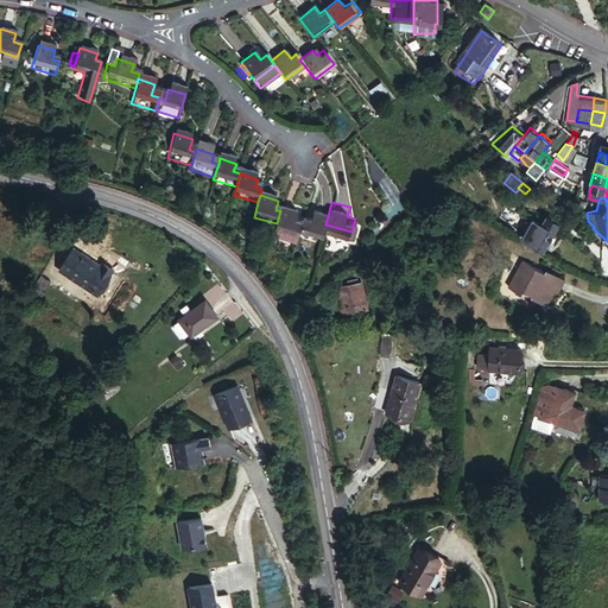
[(277,223),(274,230),(298,238),(301,232),(303,223),(296,221),(297,215),(280,210),(277,223)]
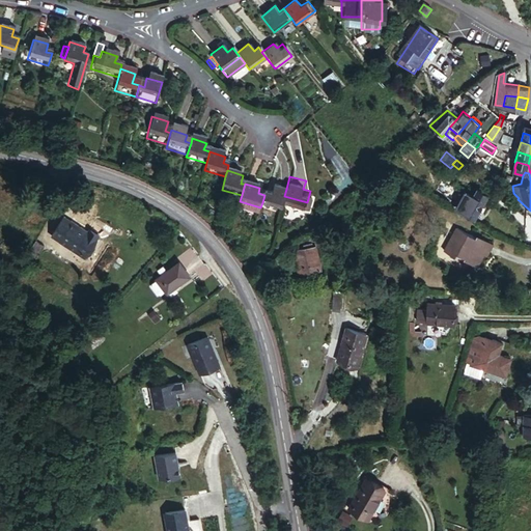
[(467,189),(457,205),(474,215),(490,189),(479,184),(474,192),(467,189)]
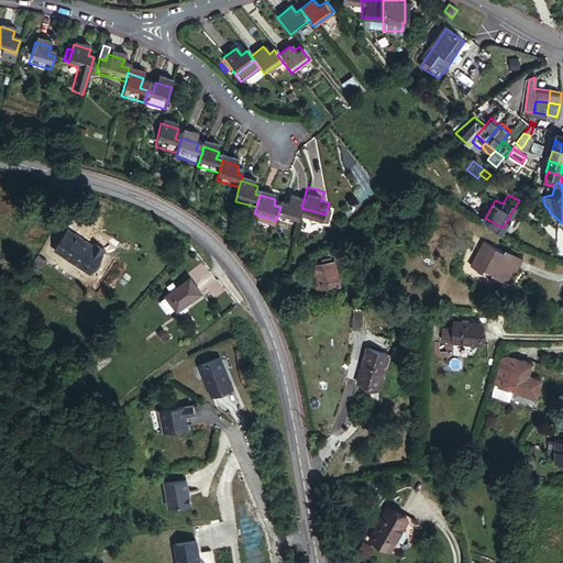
[(278,214),(298,220),(301,208),(304,200),(289,196),(287,202),(283,201),(280,207),(278,214)]
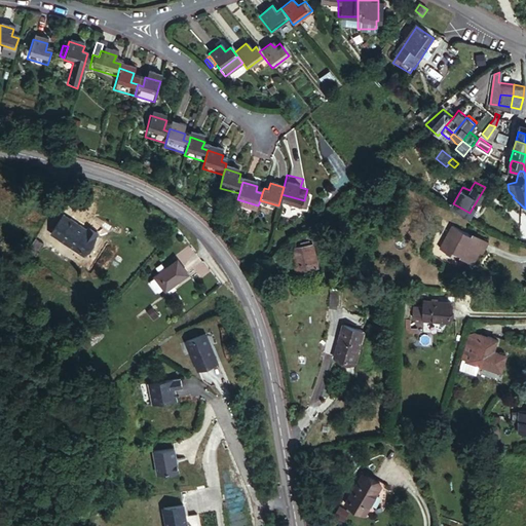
[(258,205),(237,199),(236,205),(256,212),(258,205)]
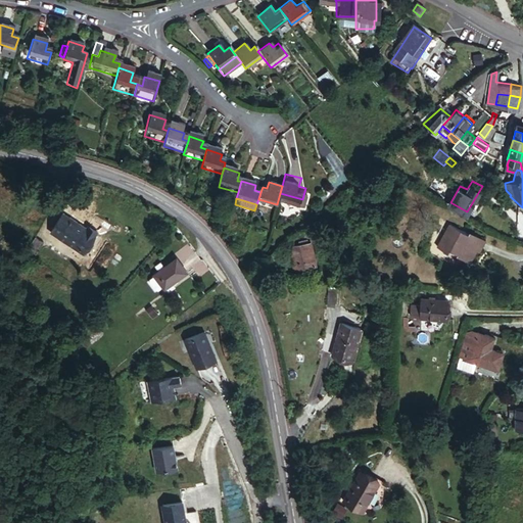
[(86,257),(98,237),(89,231),(64,217),(52,237),(86,257)]
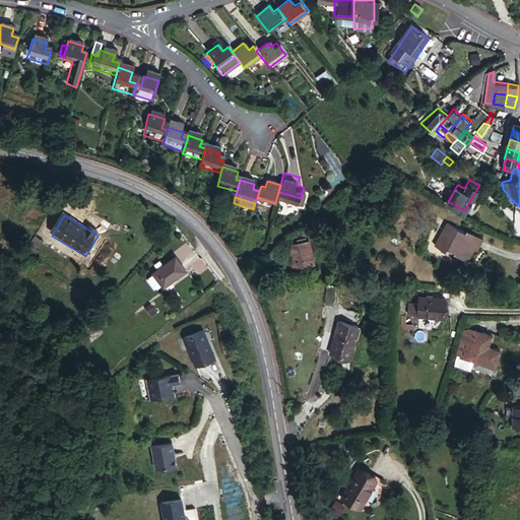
[(451,251),(463,258),(471,245),(474,247),(480,236),(466,226),(464,230),(446,219),(433,242),(443,248),(445,245),(452,249),(451,251)]
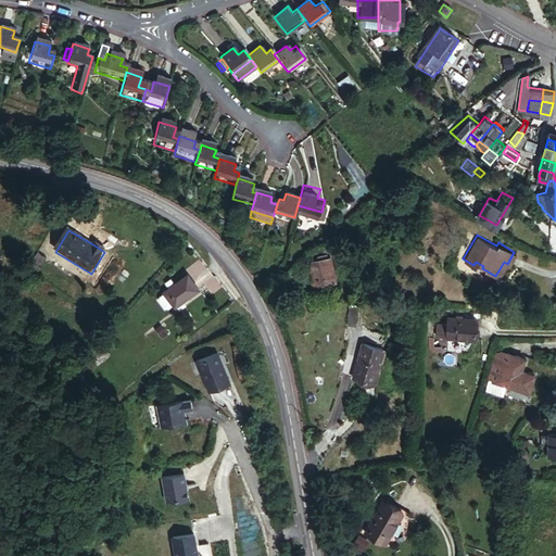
[(313,291),(335,283),(332,279),(338,277),(340,277),(333,255),(330,256),(328,249),(330,248),(325,239),(318,243),(321,253),(313,256),(315,261),(304,264),(313,291)]
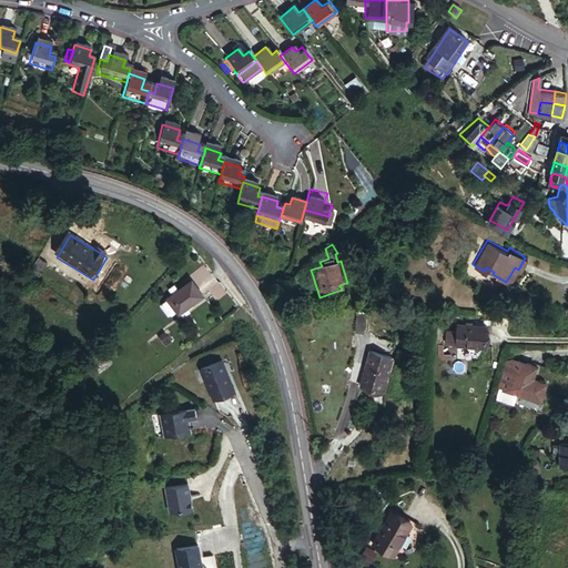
[(97,251),(107,257),(109,253),(99,247),(97,251)]
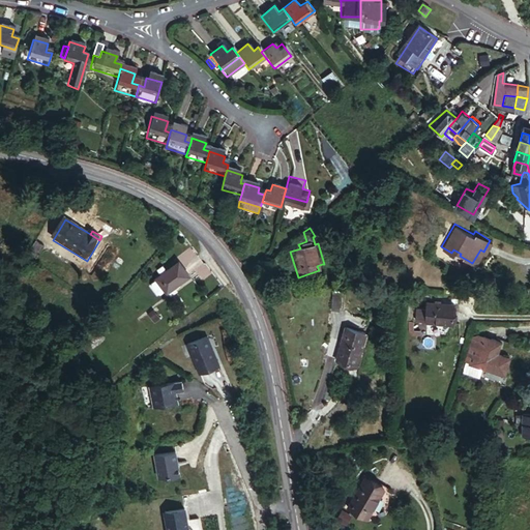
[(47,252),(37,246),(29,261),(38,266),(47,252)]
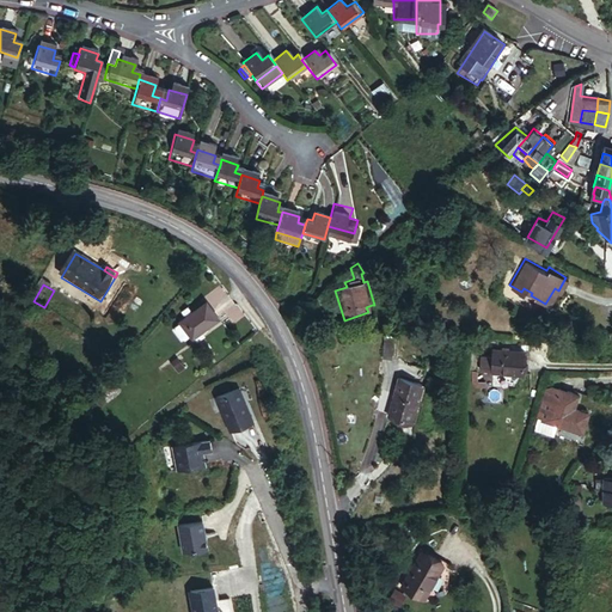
[(555,288),(545,304),(549,306),(558,291),(555,288)]
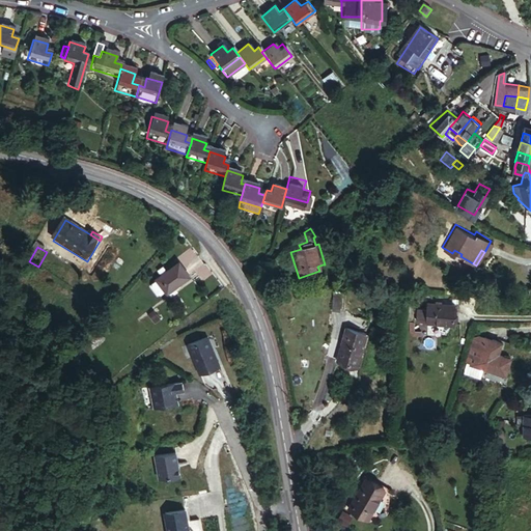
[(280,254),(269,264),(273,270),(284,259),(280,254)]
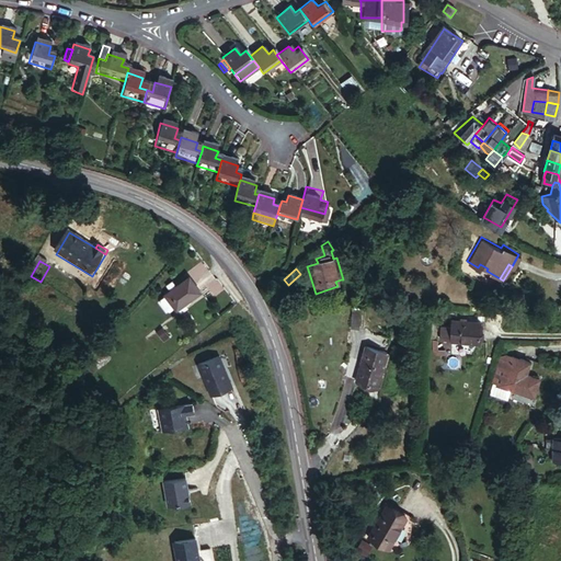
[(173,282),(169,286),(172,292),(167,295),(168,297),(163,300),(163,304),(170,311),(172,310),(176,307),(179,309),(190,301),(203,290),(191,277),(178,287),(173,282)]
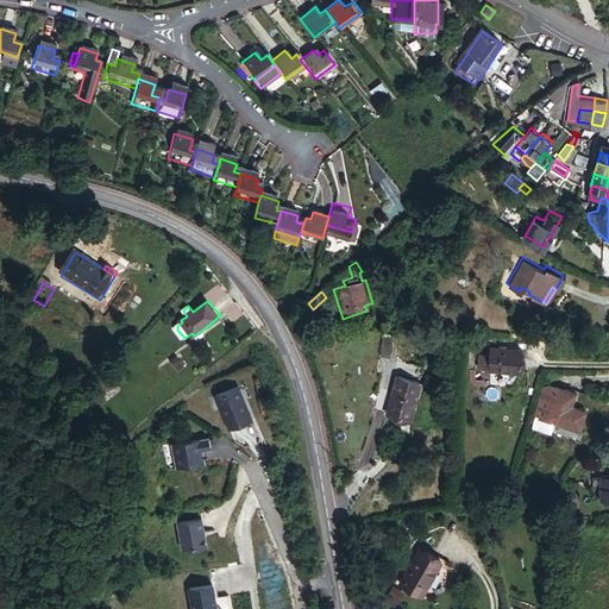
[(380,312),(381,320),(393,319),(391,311),(380,312)]
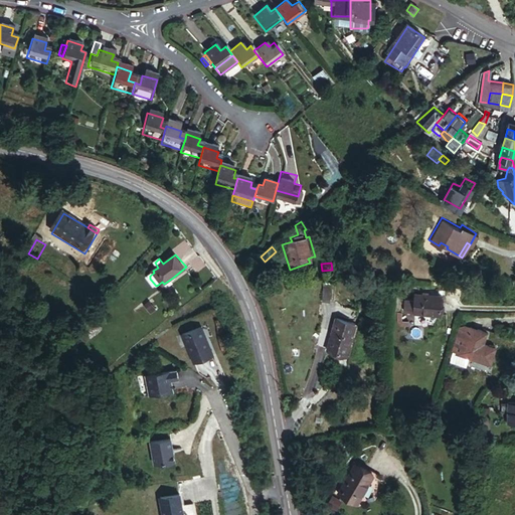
[(174,277),(164,284),(167,288),(176,281),(174,277)]
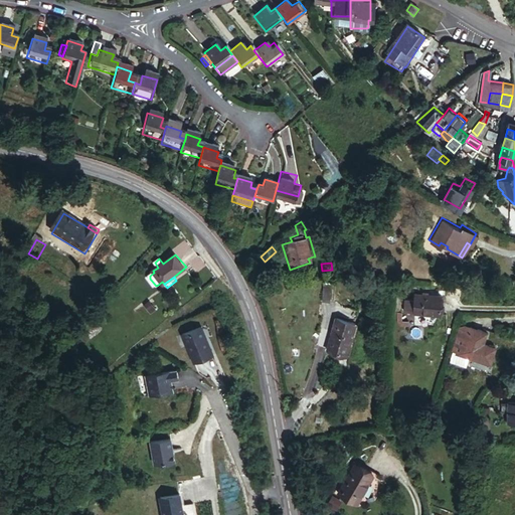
[(339,289),(339,304),(346,304),(347,290),(339,289)]
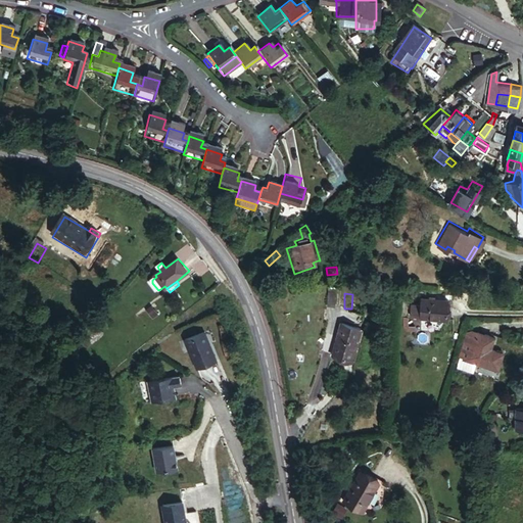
[(434,301),(430,301),(421,301),(420,306),(418,306),(414,306),(411,306),(411,318),(420,318),(420,319),(447,320),(447,301),(434,301)]
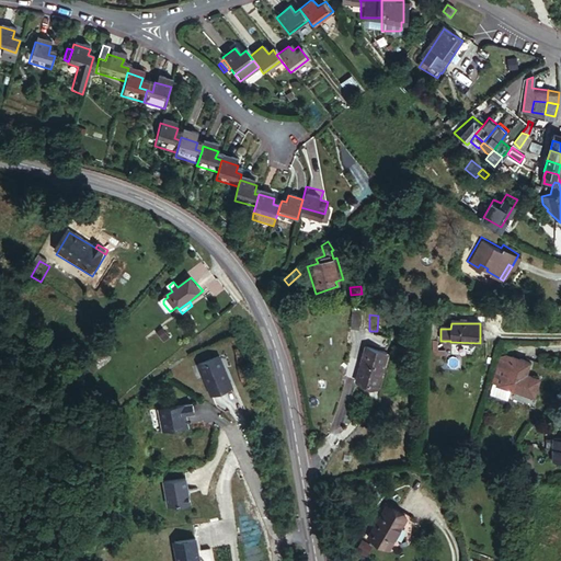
[(367,347),(356,380),(377,387),(388,354),(367,347)]
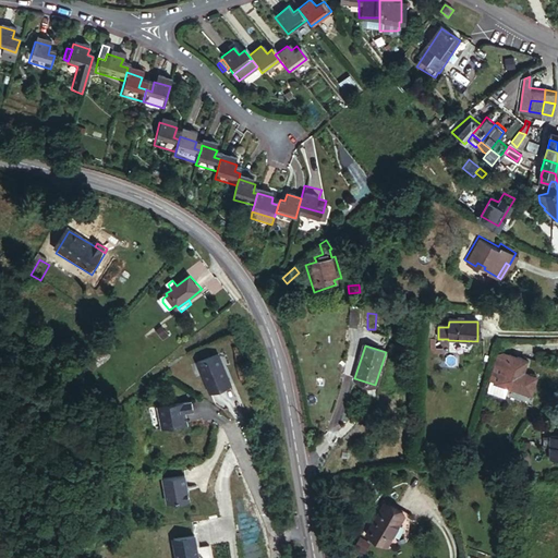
[(498,353),(488,393),(505,397),(507,387),(532,392),(537,376),(523,373),(526,359),(508,354),(508,356),(498,353)]
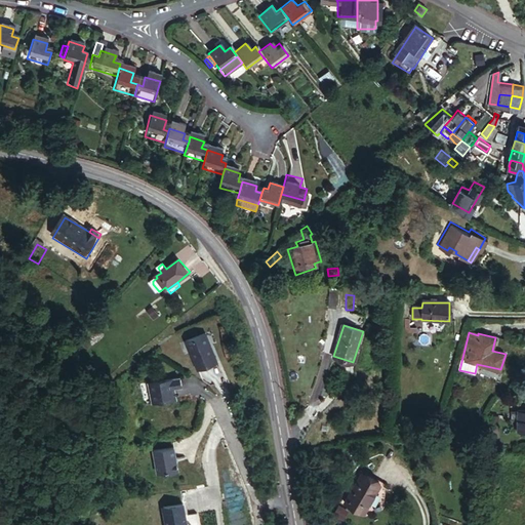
[(185,342),(197,369),(217,360),(205,333),(185,342)]
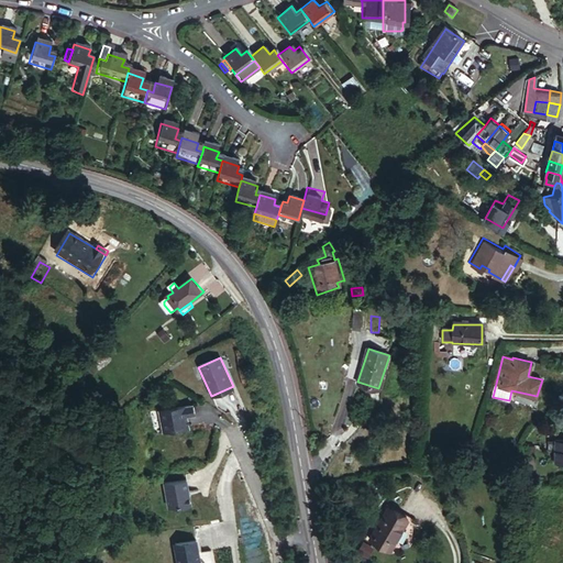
[(157,411),(162,432),(187,427),(185,415),(194,412),(191,404),(157,411)]
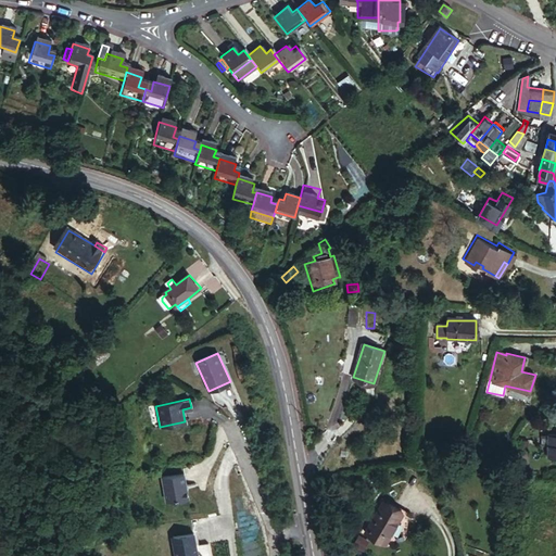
[(439,449),(441,456),(457,454),(456,446),(439,449)]
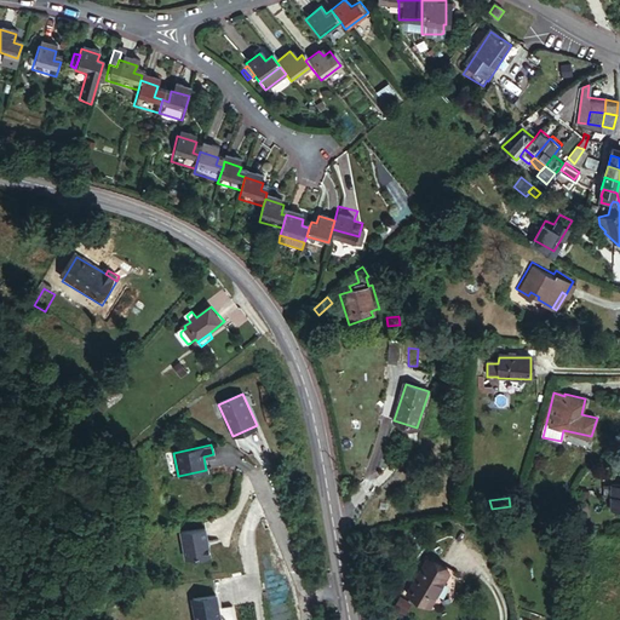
[(183,560),(207,555),(201,527),(177,532),(183,560)]
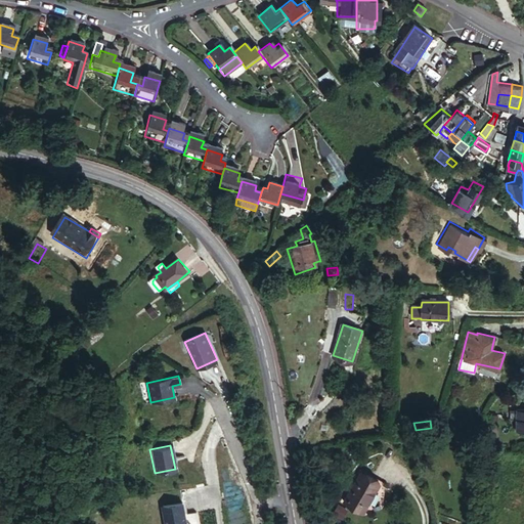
[(346,484),(337,516),(358,523),(367,489),(346,484)]
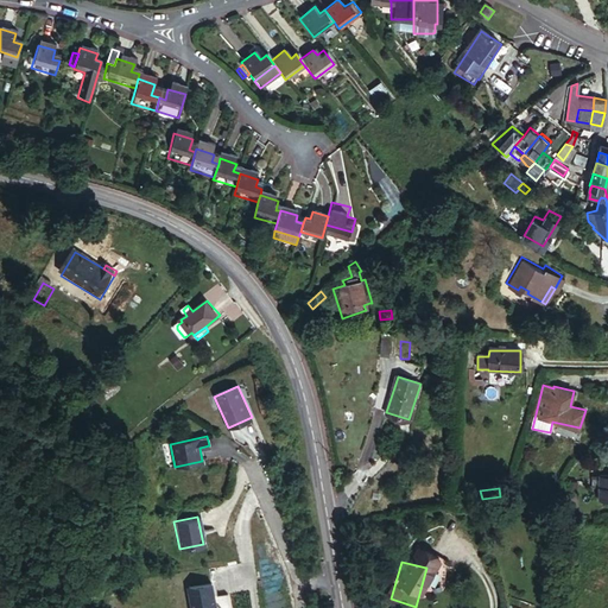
[(185,588),(189,607),(227,607),(225,594),(211,596),(209,583),(185,588)]
